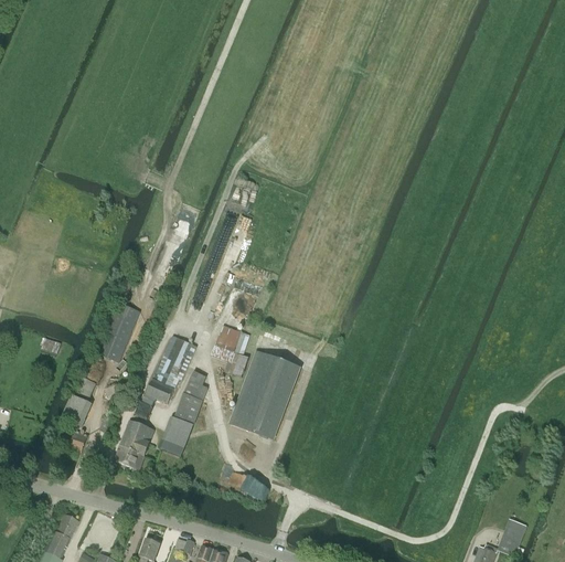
[(114,311),(97,352),(119,361),(136,320),(140,310),(117,301),(114,311)]
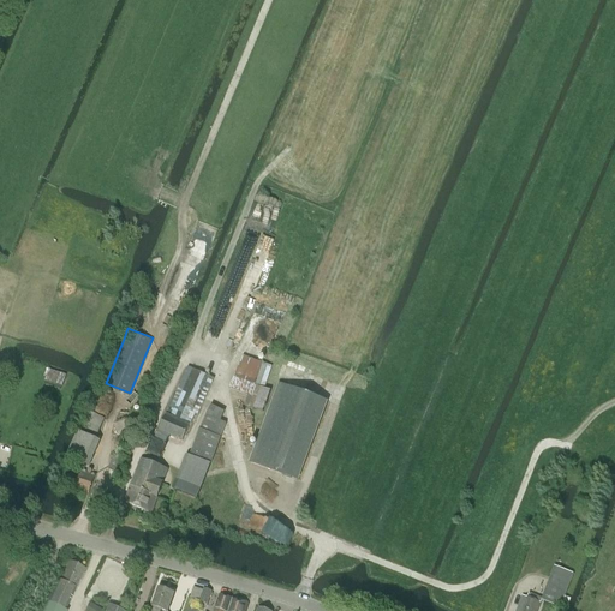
[(243,353),(230,385),(249,394),(245,401),(262,408),(270,388),(264,385),(273,363),(243,353)]
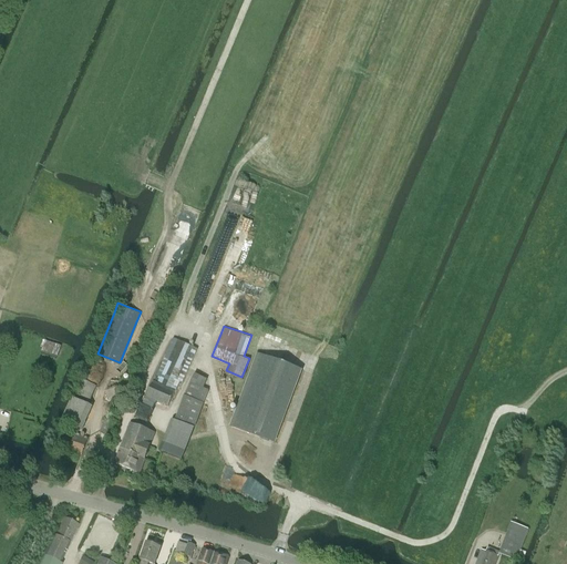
[(160,363),(142,402),(153,407),(156,399),(171,404),(171,403),(169,402),(178,380),(181,381),(196,346),(173,336),(162,361),(160,363)]
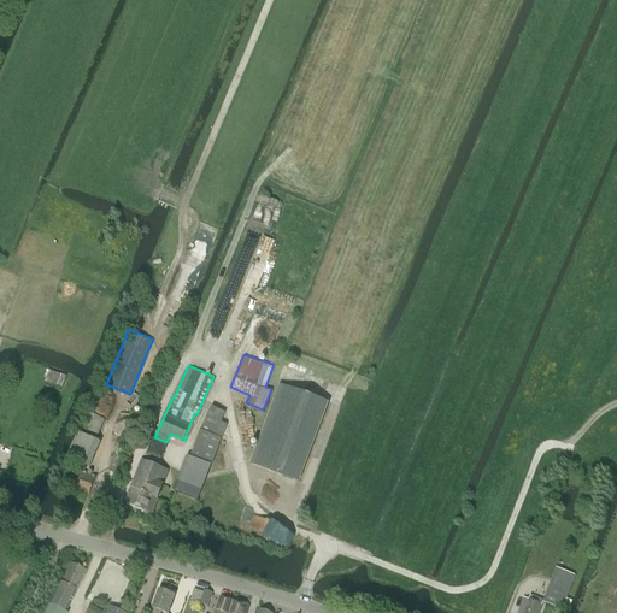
[(63,385),(66,372),(50,367),(45,379),(63,385)]
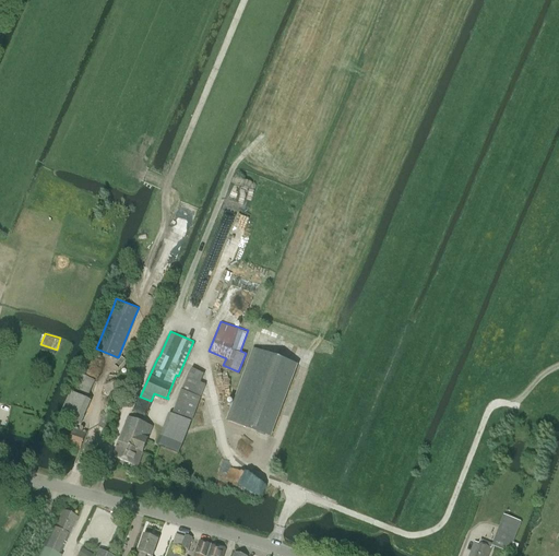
[(254,346),(228,418),(269,434),(296,362),(254,346)]
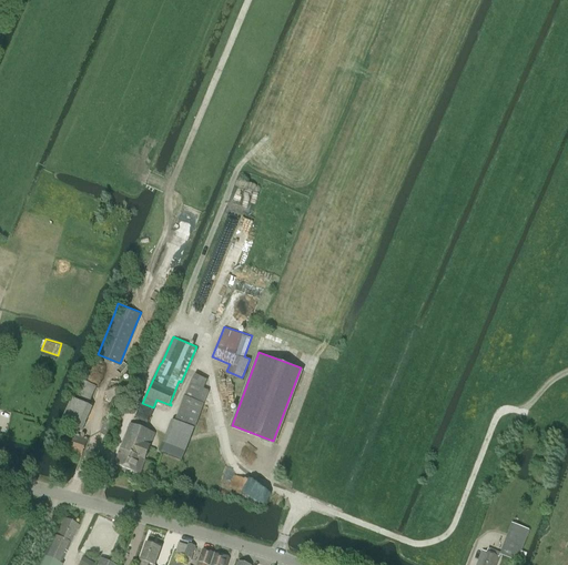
[(206,377),(195,373),(184,394),(174,419),(171,417),(160,450),(182,457),(208,390),(202,387),(206,377)]
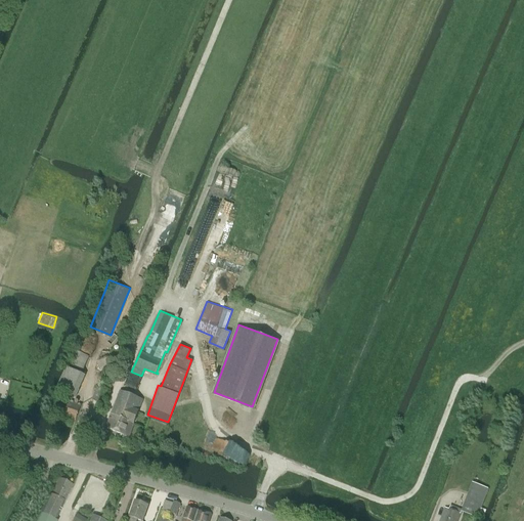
[(102,349),(97,359),(105,367),(115,361),(114,348),(102,349)]
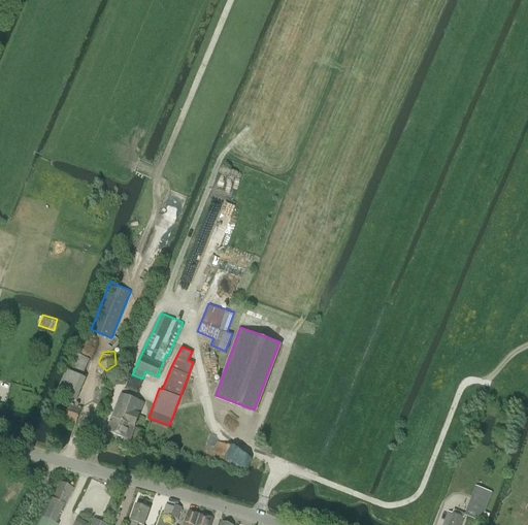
[(77,352),(69,368),(81,373),(90,358),(77,352)]
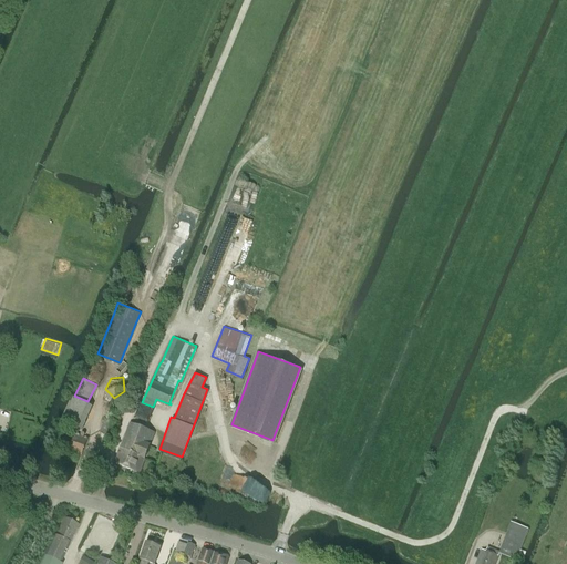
[(61,419),(63,420),(82,429),(93,404),(88,401),(74,396),(72,395),(61,419)]
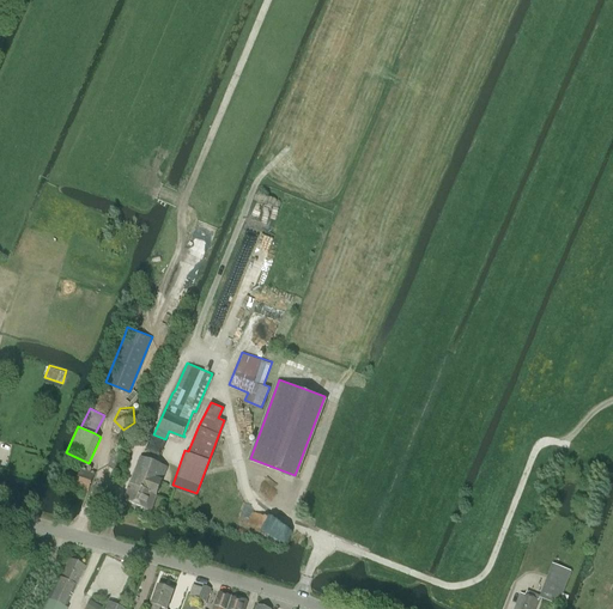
[(115,467),(120,454),(113,450),(108,464),(115,467)]
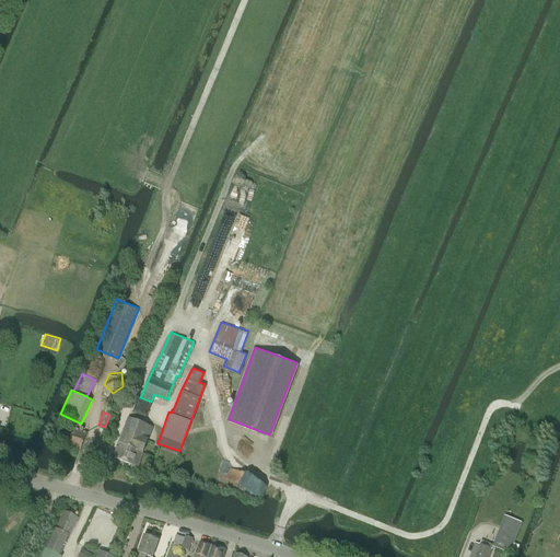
[(143,450),(153,425),(129,415),(119,440),(143,450)]
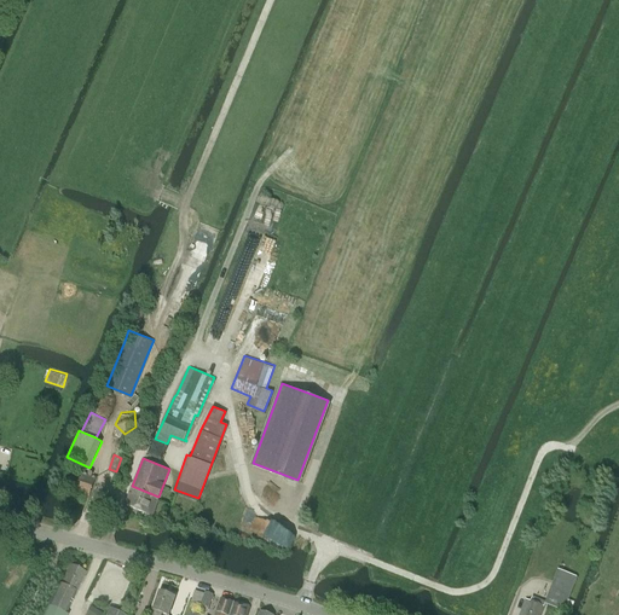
[(90,494),(97,475),(75,466),(68,486),(90,494)]
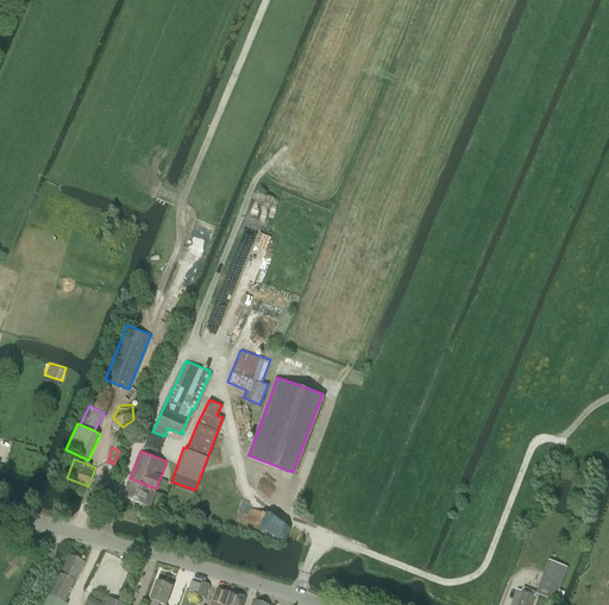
[(150,505),(156,489),(130,478),(123,495),(150,505)]
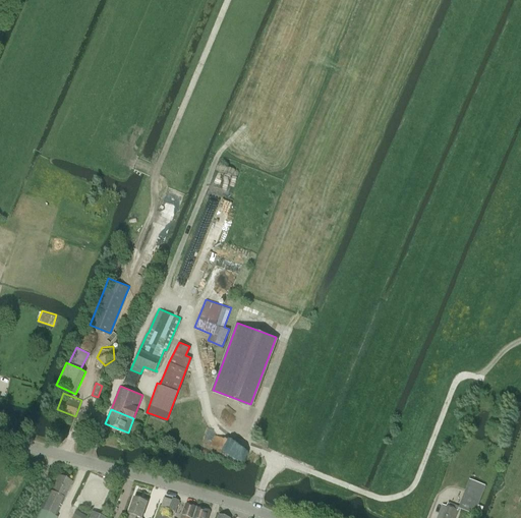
[(236,441),(229,450),(240,458),(247,449),(236,441)]
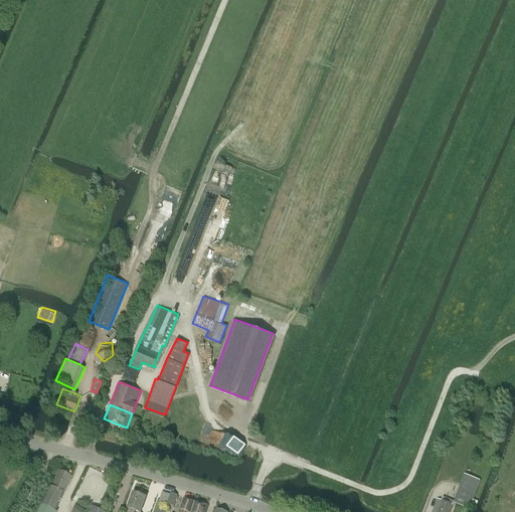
[(39,502),(54,509),(71,474),(58,468),(50,484),(48,483),(39,502)]
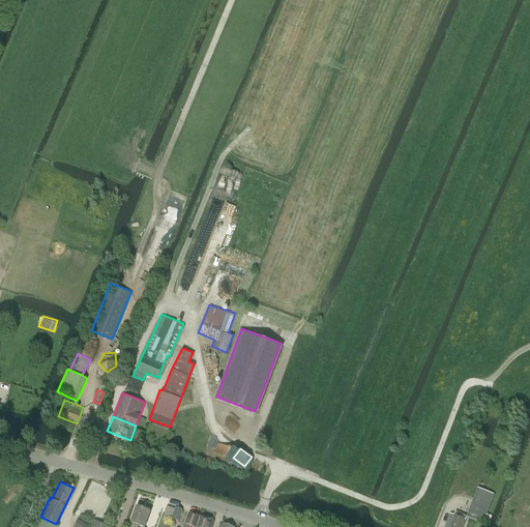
[(486,511),(493,492),(479,487),(468,516),(481,521),(482,520),(486,511)]
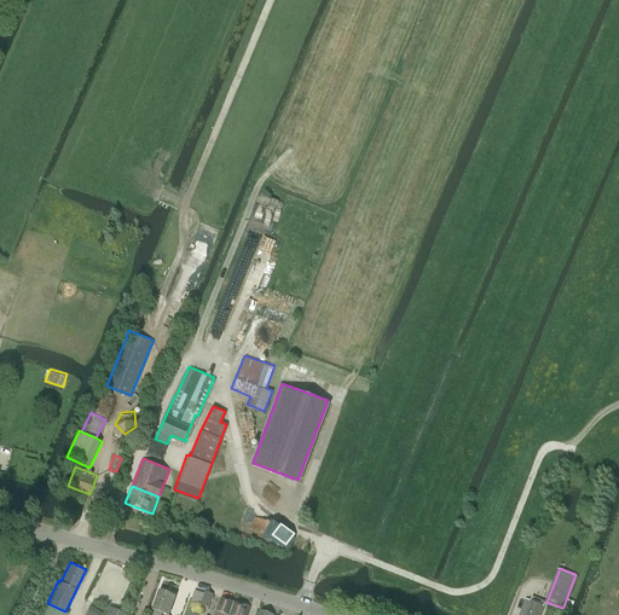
[(151,614),(161,614),(163,610),(168,613),(175,593),(160,587),(154,607),(155,608),(151,614)]
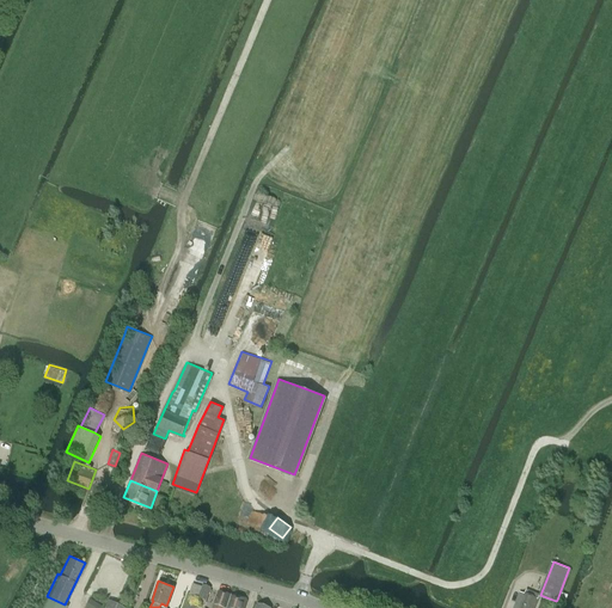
[(193,582),(189,593),(207,597),(210,585),(202,583),(202,584),(193,582)]
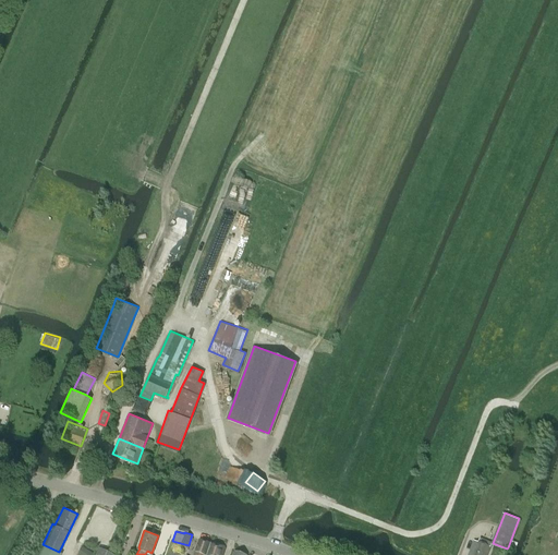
[(196,551),(209,554),(221,554),(225,546),(201,538),(196,551)]
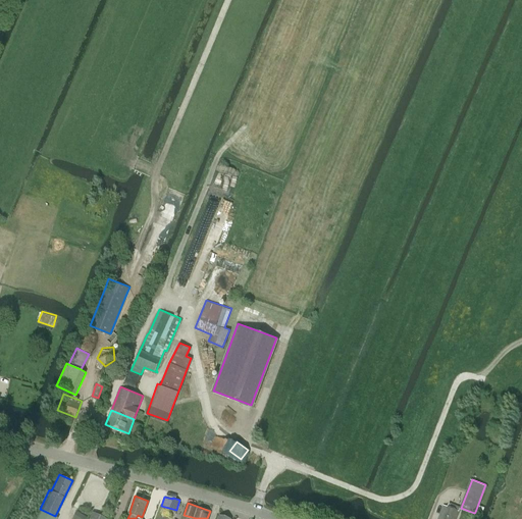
[(444,504),(436,518),(455,518),(459,510),(460,506),(454,504),(452,507),(444,504)]
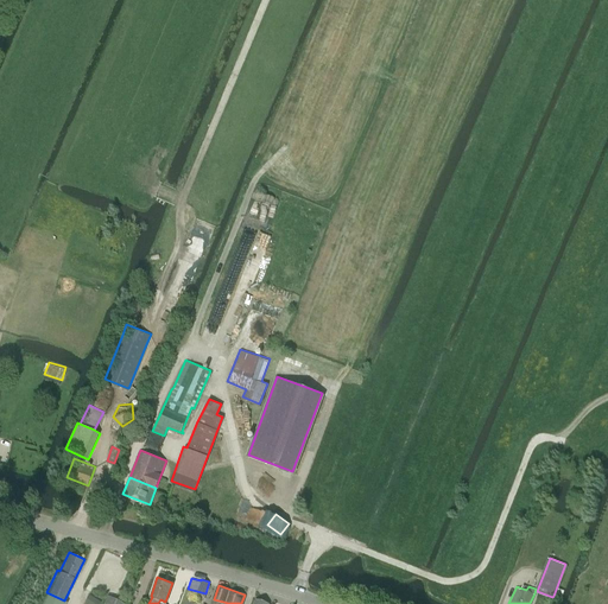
[(557,586),(553,596),(561,598),(564,589),(557,586)]
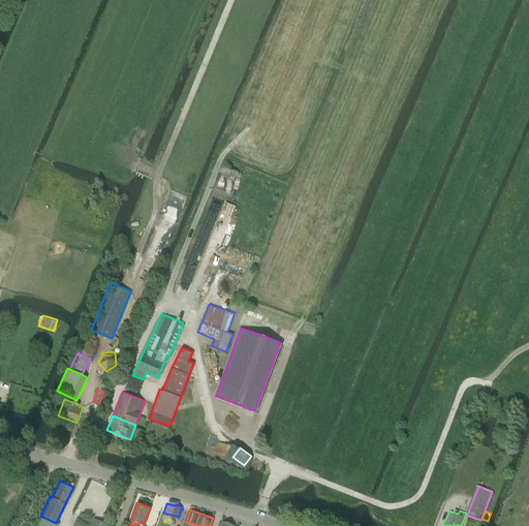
[(78,517),(73,524),(76,525),(85,525),(88,523),(78,517)]
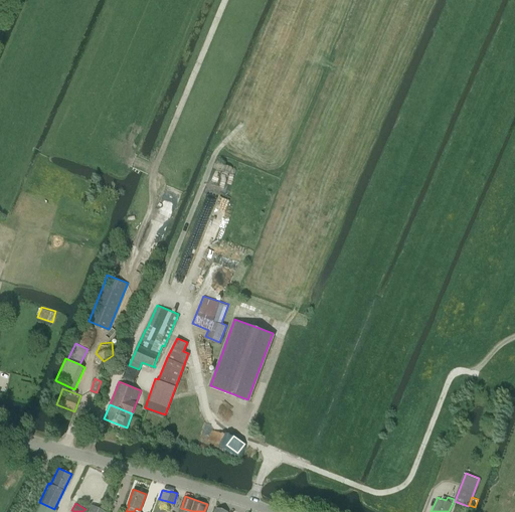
[(162,511),(165,506),(157,503),(153,511),(162,511)]
